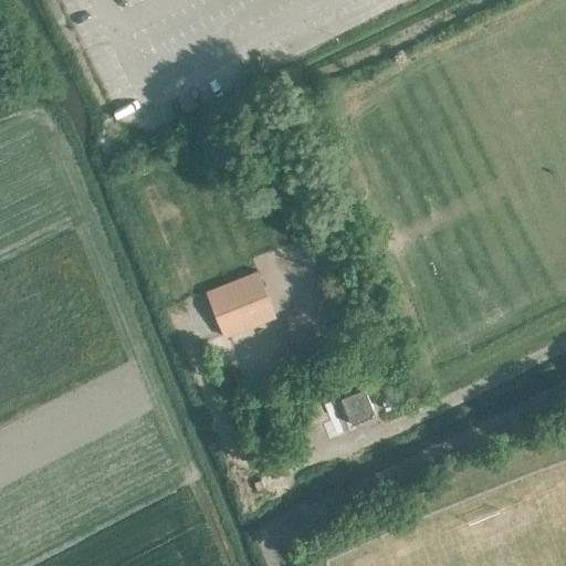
[(565,73),(552,81),(559,96),(565,93),(565,73)]
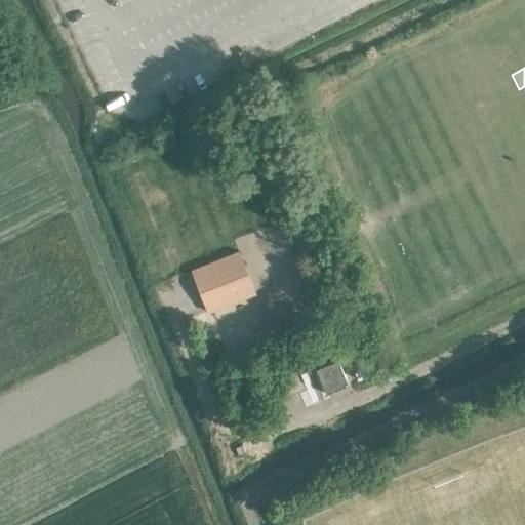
[(238,249),(190,268),(208,311),(254,292),(238,249)]
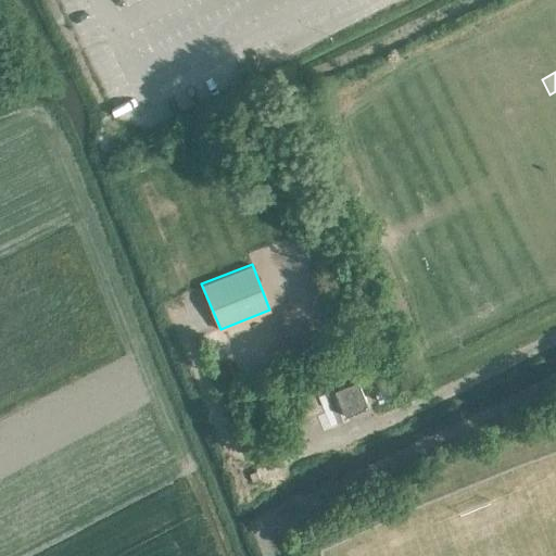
[(345,417),(367,408),(357,381),(335,390),(345,417)]
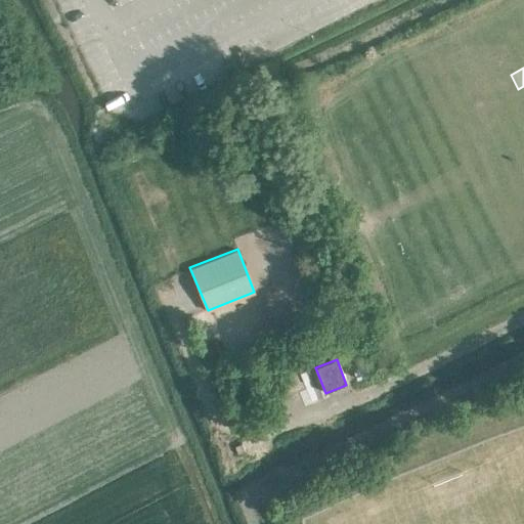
[(236,461),(246,456),(241,444),(231,447),(236,461)]
